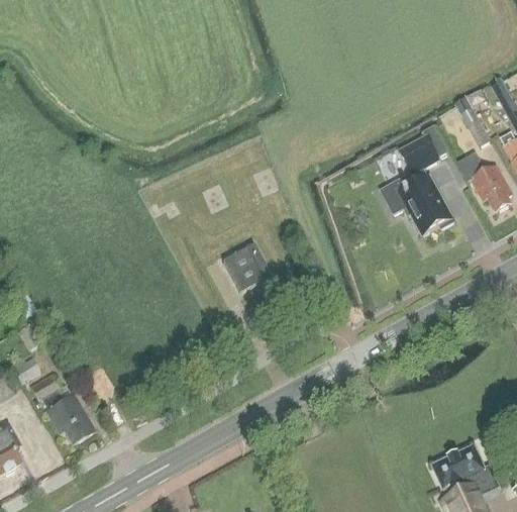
[(492,88),(502,107),(513,101),(503,82),(492,88)]
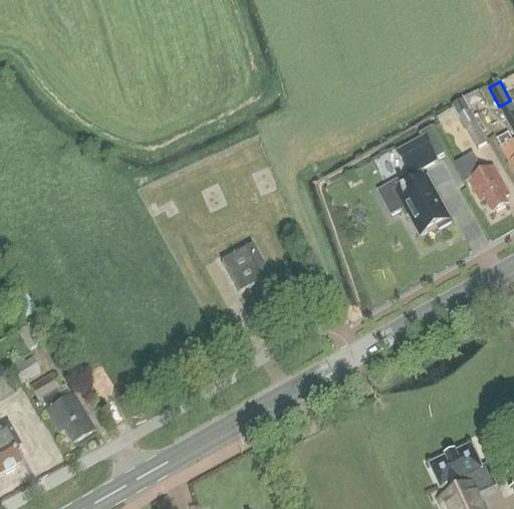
[(458,112),(464,123),(477,145),(487,139),(468,106),(458,112)]
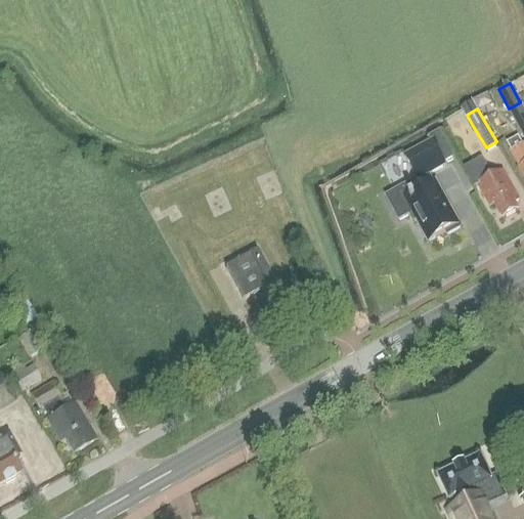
[(523,172),(523,139),(523,140),(519,132),(508,138),(512,146),(511,147),(520,164),(523,172)]
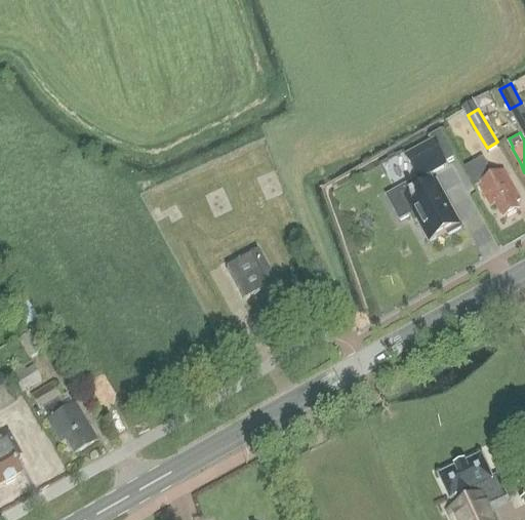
[(427,235),(425,237),(426,240),(443,230),(445,234),(463,223),(461,220),(459,222),(436,178),(434,180),(429,170),(445,162),(432,138),(405,153),(417,175),(386,193),(399,216),(413,209),(427,235)]
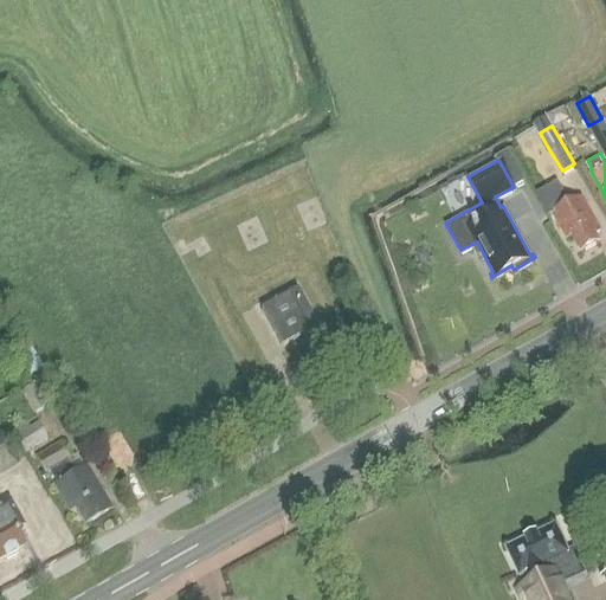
[(548,211),(552,210),(566,234),(571,231),(580,249),(599,238),(594,230),(599,226),(580,192),(568,199),(556,179),(536,191),(548,211)]
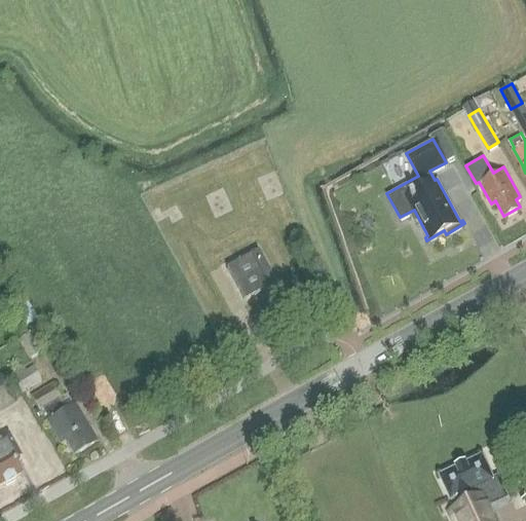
[(226,264),(243,297),(275,280),(258,247),(226,264)]
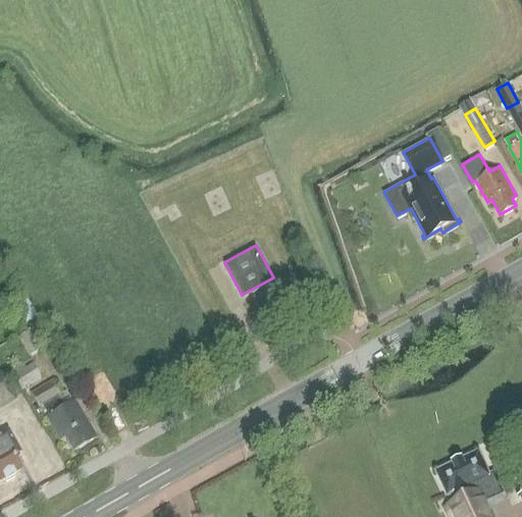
[(27,296),(11,304),(21,322),(37,313),(27,296)]
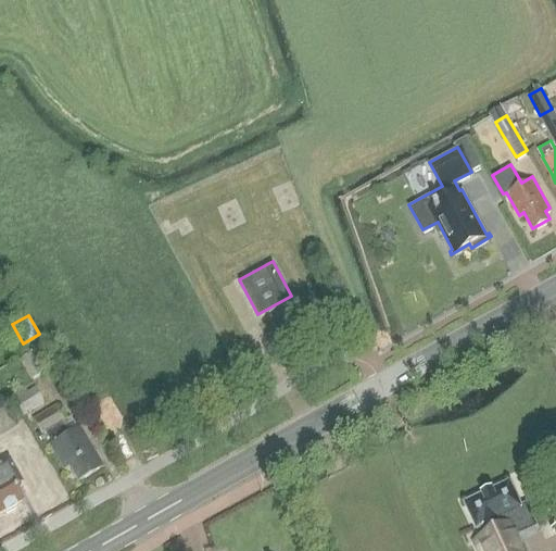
[(30,376),(43,368),(32,348),(17,357),(30,376)]
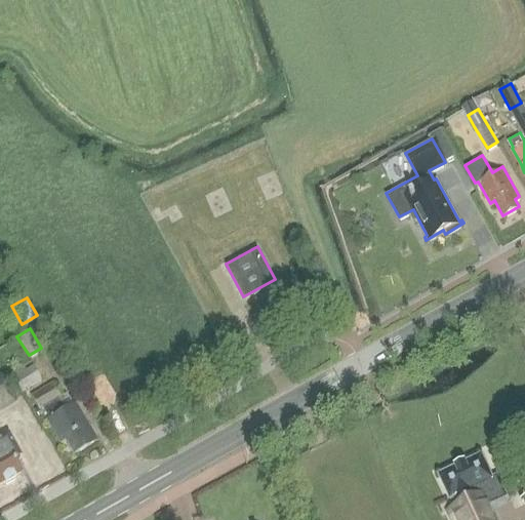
[(33,364),(13,375),(21,389),(40,377),(33,364)]
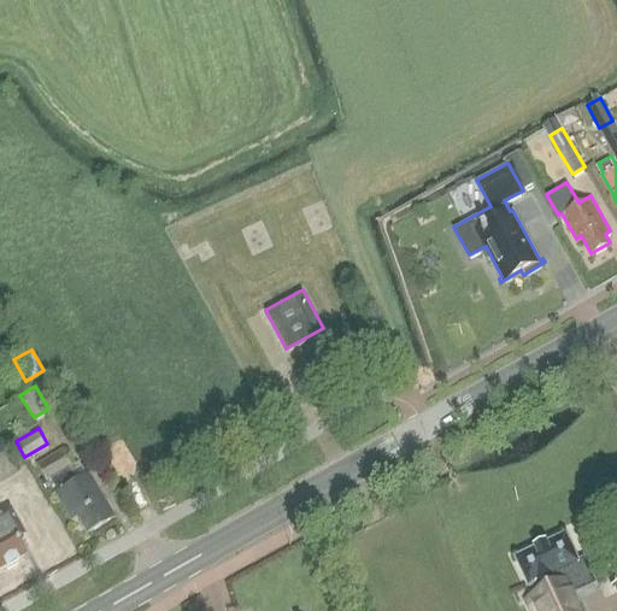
[(0,476),(19,466),(1,435),(0,435),(0,476)]
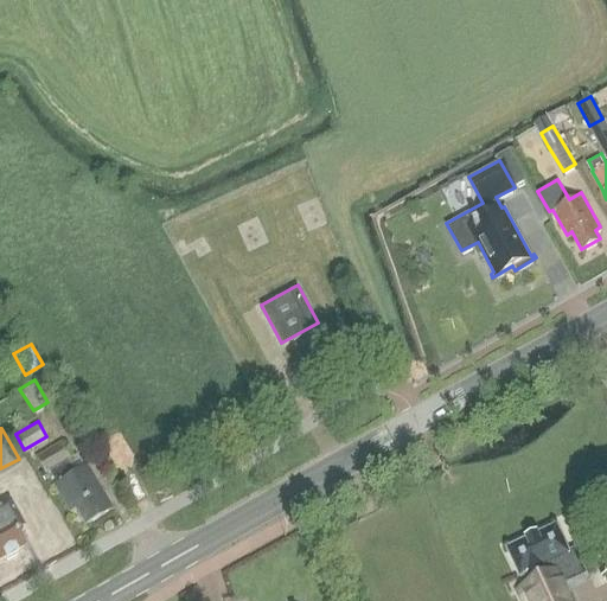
[(84,522),(110,506),(77,452),(71,454),(62,439),(36,454),(45,471),(49,470),(56,483),(55,483),(69,507),(75,505),(84,522)]
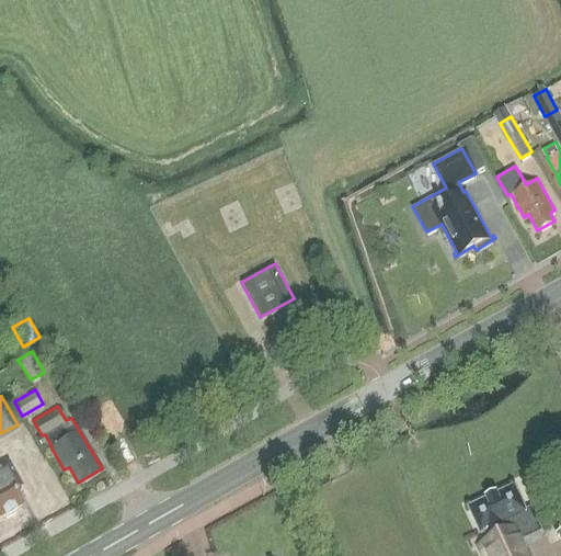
[(0,514),(4,512),(6,514),(15,508),(14,507),(21,502),(14,489),(23,484),(9,458),(0,463),(0,514)]
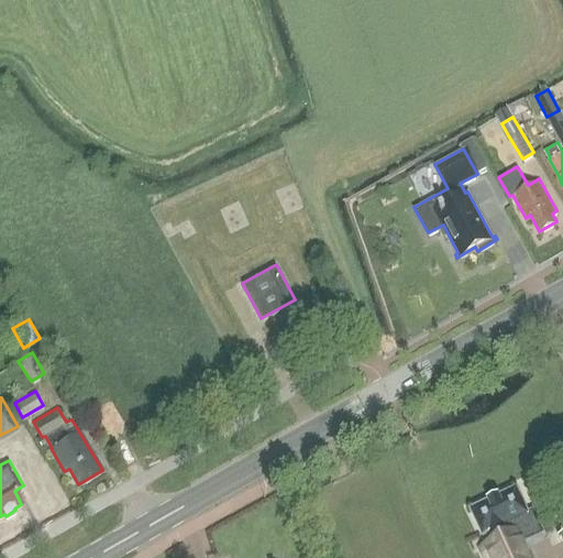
[(496,539),(481,546),(486,557),(530,557),(520,536),(540,527),(531,510),(527,511),(516,487),(471,507),(483,534),(490,529),(496,539)]
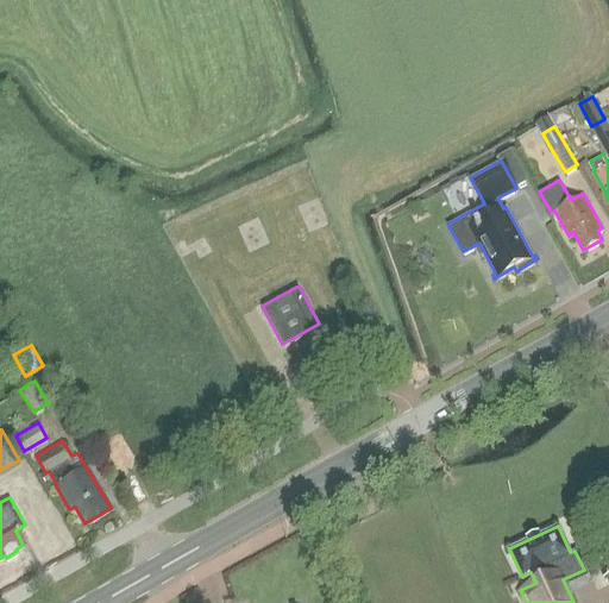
[(608,571),(608,557),(608,556),(597,560),(603,573),(608,571)]
